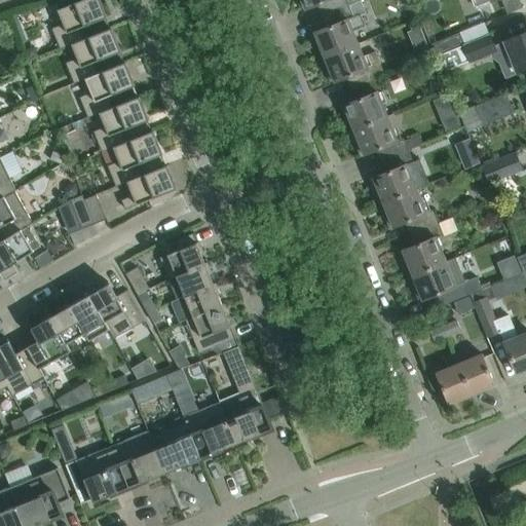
[(106,17),(98,0),(80,0),(58,9),(63,24),(51,29),(60,49),(71,44),(84,39),(80,28),(105,19),(106,17)]
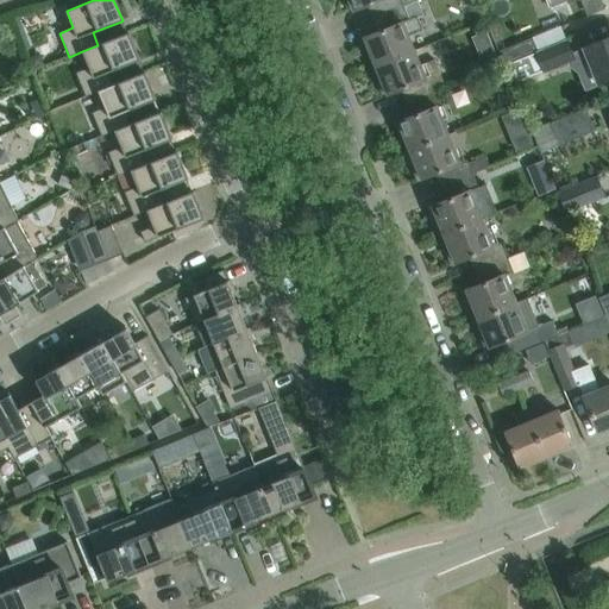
[(343,0),(349,12),(352,10),(353,11),(366,5),(372,19),(418,1),(416,0),(343,0)]
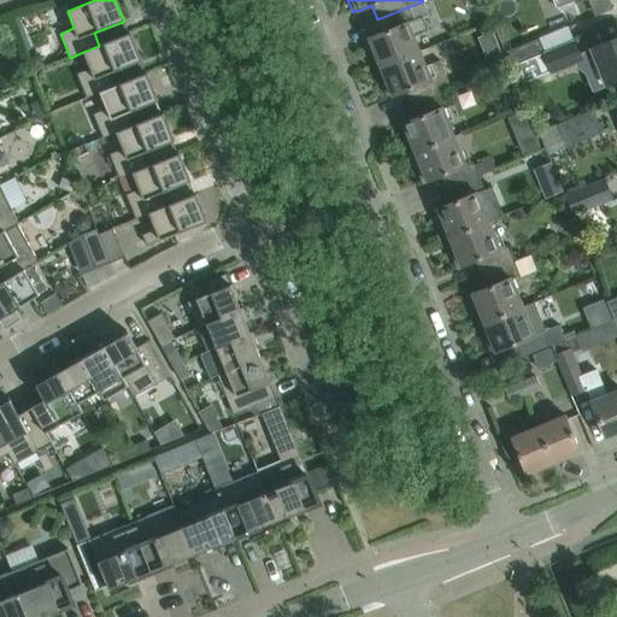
[(413,36),(428,30),(423,18),(429,16),(423,1),(377,19),(383,33),(369,39),(369,40),(365,41),(370,56),(375,54),(380,66),(394,60),(418,51),(413,36)]
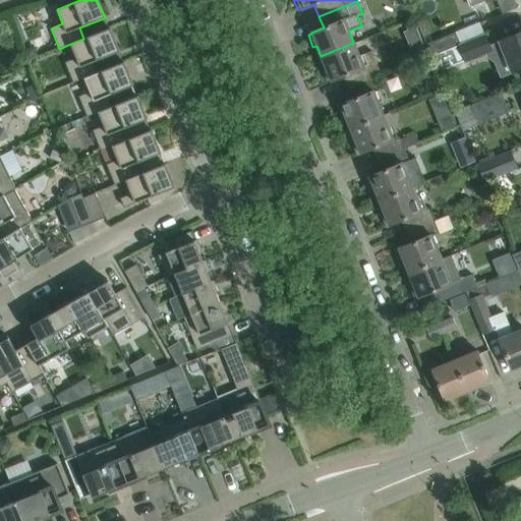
[(118,52),(109,29),(109,27),(108,29),(83,39),(70,44),(76,58),(65,62),(73,82),(84,78),(98,72),(93,62),(117,52),(118,52)]
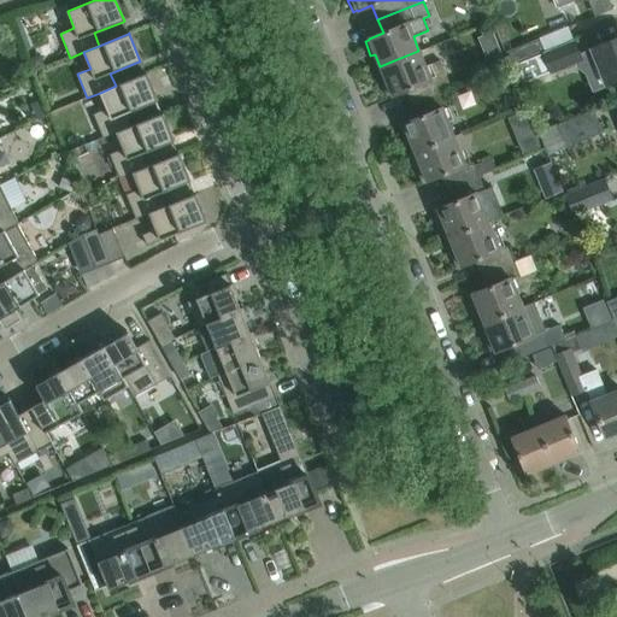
[(616,37),(594,47),(594,48),(586,52),(591,65),(600,62),(601,68),(609,83),(616,80),(616,37)]
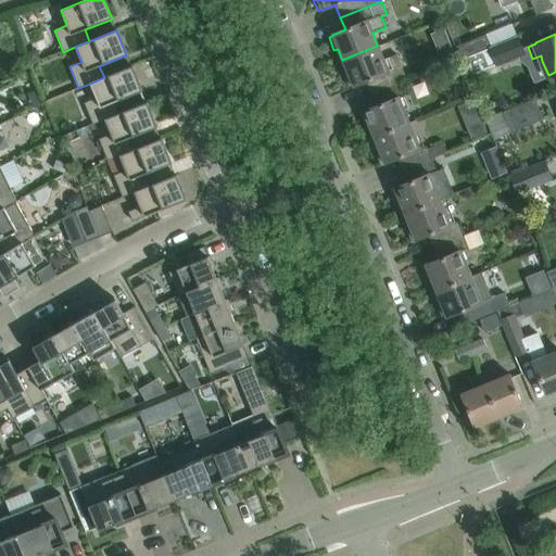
[(455,48),(460,60),(491,48),(485,36),(455,48)]
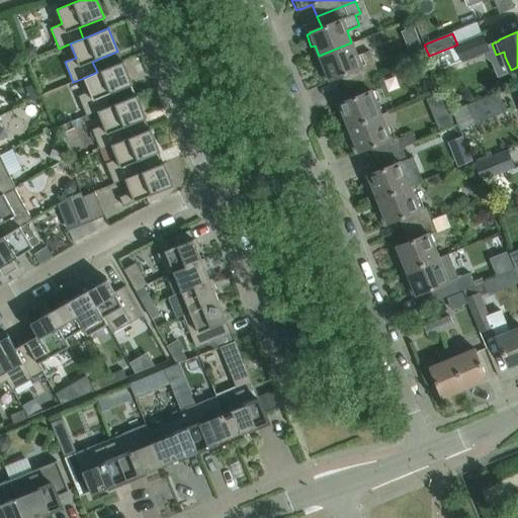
[(490,51),(483,34),(458,45),(464,61),(490,51)]
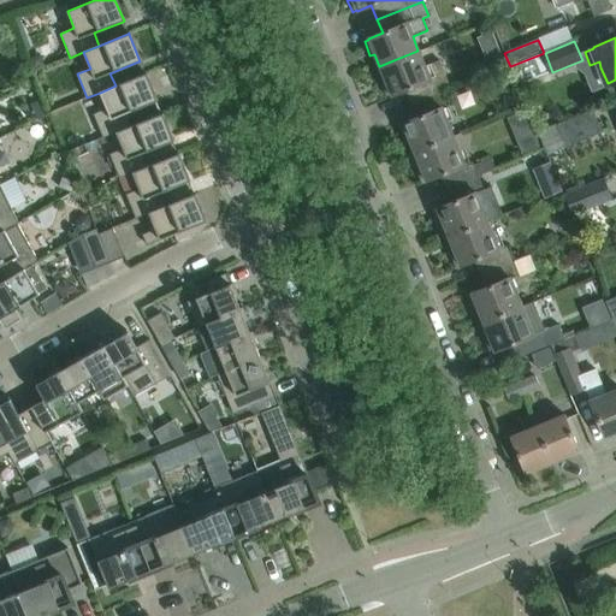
[(418,51),(394,60),(379,66),(385,81),(380,82),(386,96),(391,95),(391,96),(406,90),(410,104),(443,90),(450,88),(439,60),(425,66),(418,51)]
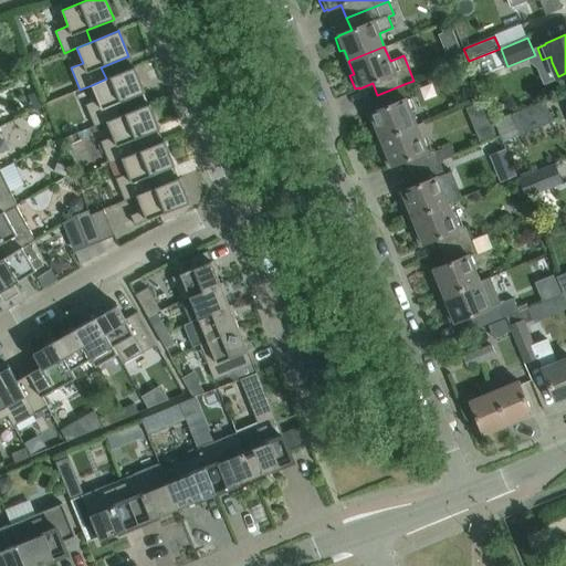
[(507,66),(501,49),(500,49),(469,61),(475,79),(507,66)]
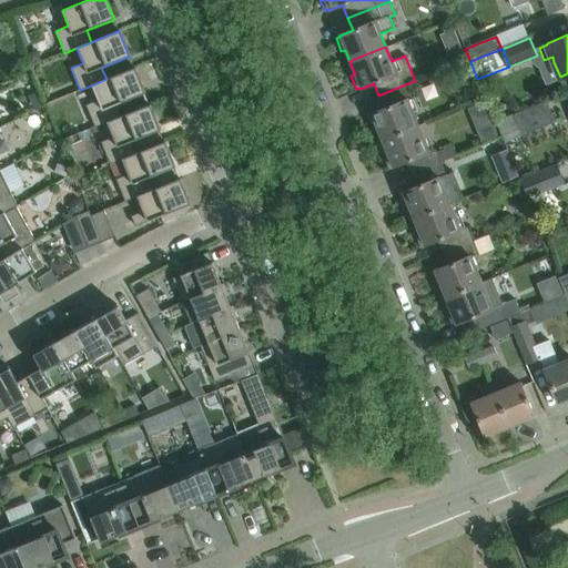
[(144,93),(133,68),(132,68),(107,79),(92,85),(98,100),(85,105),(94,127),(107,122),(121,115),(117,104),(143,93),(143,94),(144,93)]
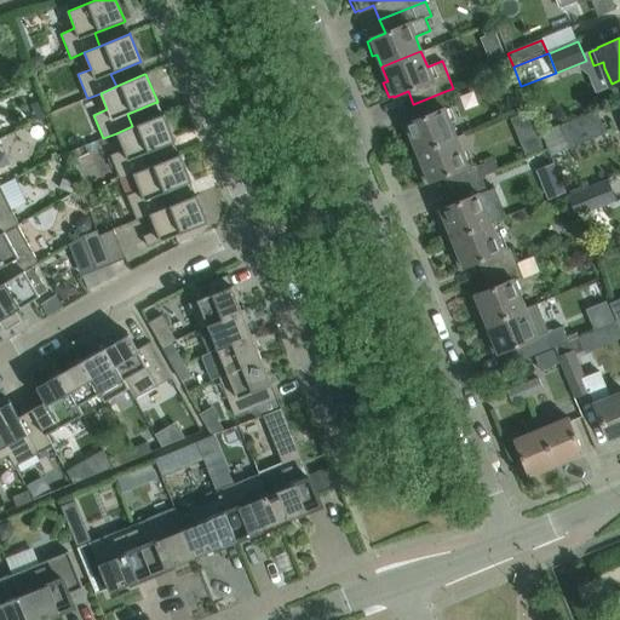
[(446,91),(413,104),(419,118),(405,124),(406,125),(401,127),(407,142),(412,139),(417,153),(430,148),(455,138),(443,109),(452,105),(446,91)]
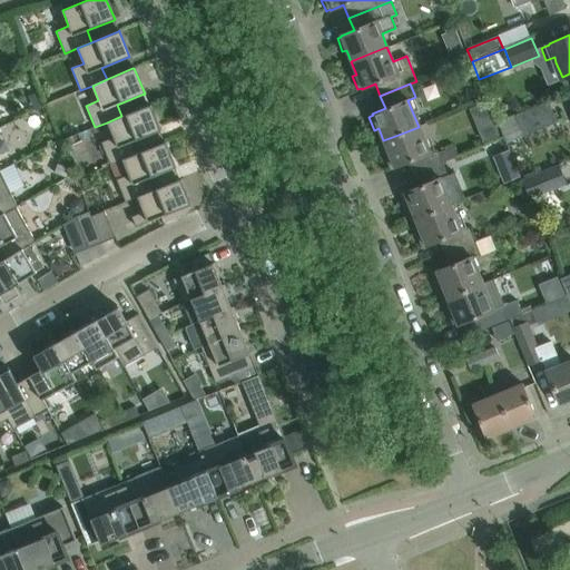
[(498,124),(507,144),(557,123),(549,102),(498,124)]
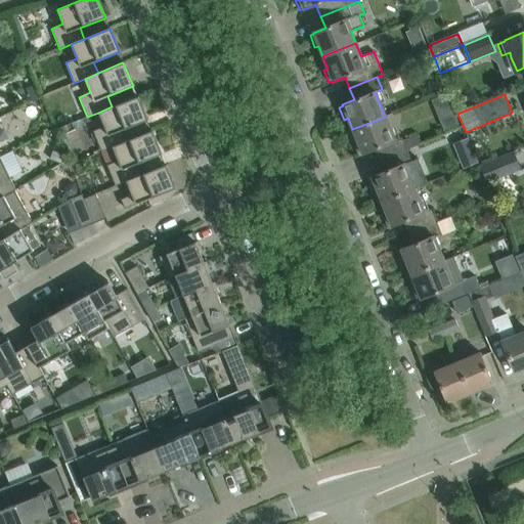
[(146,121),(137,96),(136,96),(136,97),(112,106),(98,113),(104,126),(93,131),(101,151),(113,146),(126,141),(121,130),(145,121),(146,121)]
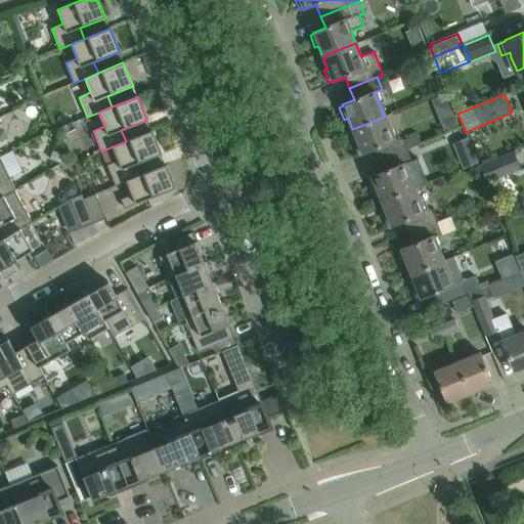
[(385,117),(363,125),(352,129),(357,140),(353,142),(358,155),(361,153),(362,154),(375,148),(379,161),(406,149),(401,137),(394,140),(385,117)]
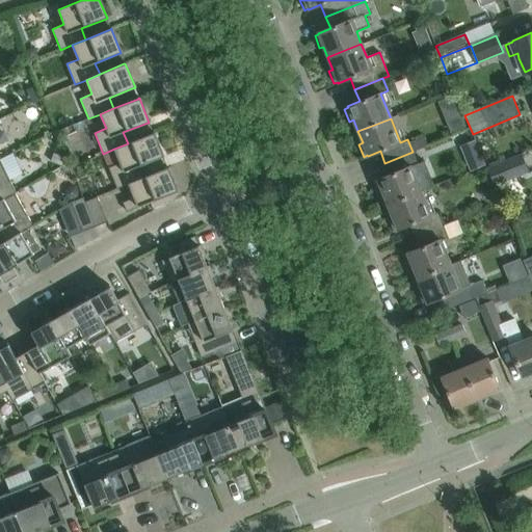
[(163,157),(154,133),(153,132),(152,133),(128,143),(114,149),(120,163),(109,167),(117,188),(129,184),(141,178),(137,167),(162,157),(163,157)]
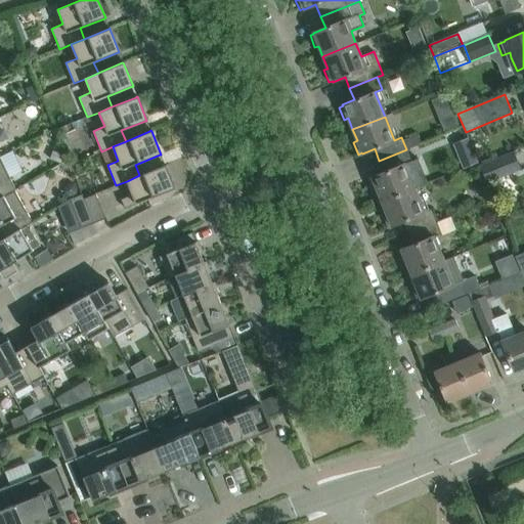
[(406,149),(379,161),(384,172),(372,177),(372,178),(368,179),(373,191),(377,190),(382,202),(393,197),(413,188),(403,164),(410,162),(406,149)]
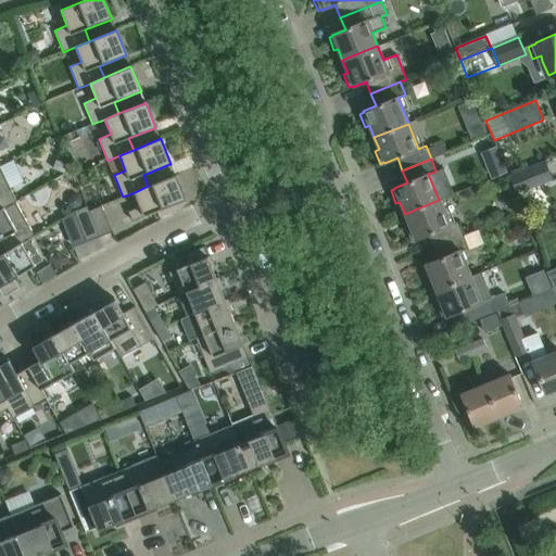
[(502,160),(487,166),(491,178),(506,173),(502,160)]
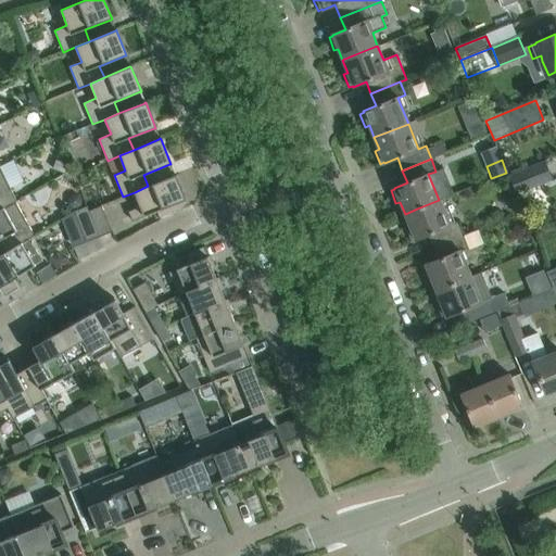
[(0,166),(0,165),(0,210),(16,201),(0,167),(0,166)]
